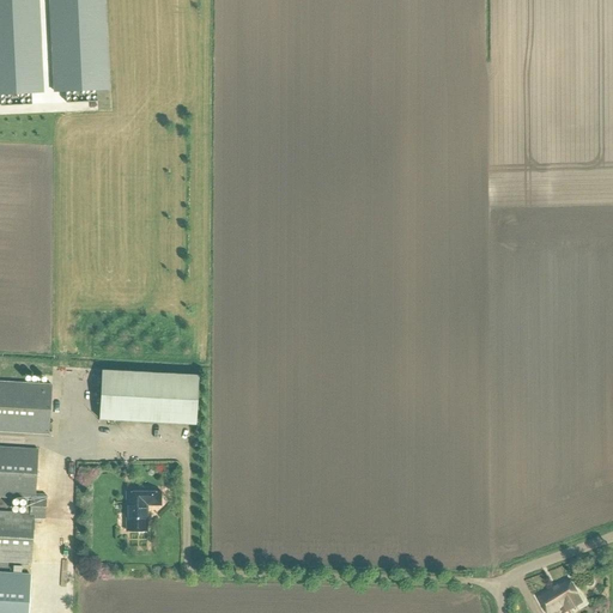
[(95,76),(107,74),(102,14),(101,0),(0,0),(0,93),(30,91),(29,80),(41,79),(36,18),(35,0),(47,0),(48,18),(53,78),(64,78),(65,89),(96,86),(95,76)]
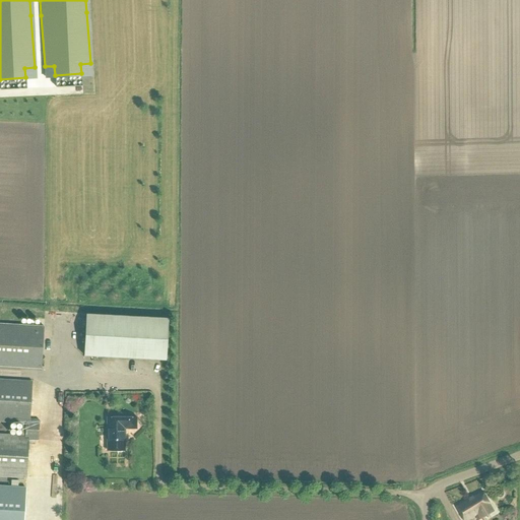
[(167,361),(169,319),(86,315),(84,356),(167,361)]
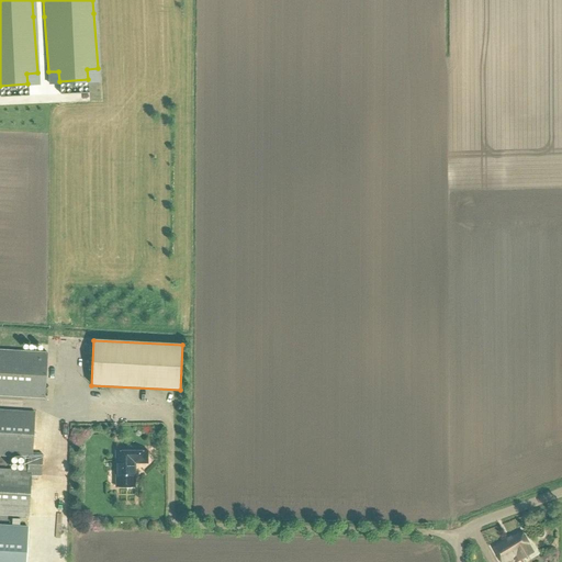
[(0,395),(45,398),(48,352),(0,349),(0,395)]
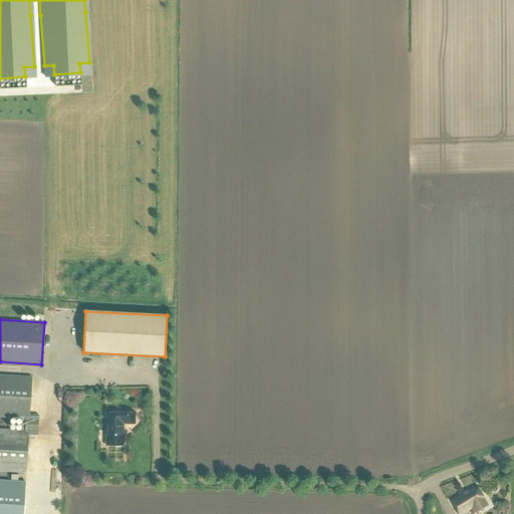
[(37,434),(38,414),(29,414),(31,375),(0,373),(0,415),(25,417),(24,430),(0,428),(0,469),(25,471),(27,434),(37,434)]
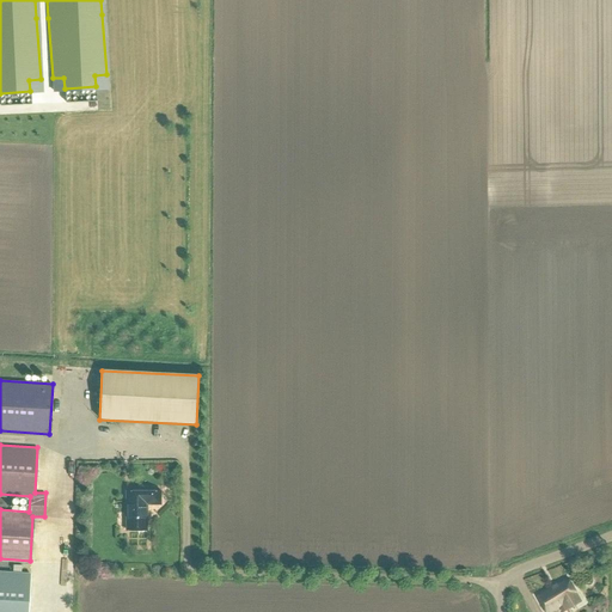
[(159,502),(159,489),(126,489),(126,528),(146,528),(146,510),(146,509),(146,503),(159,502)]
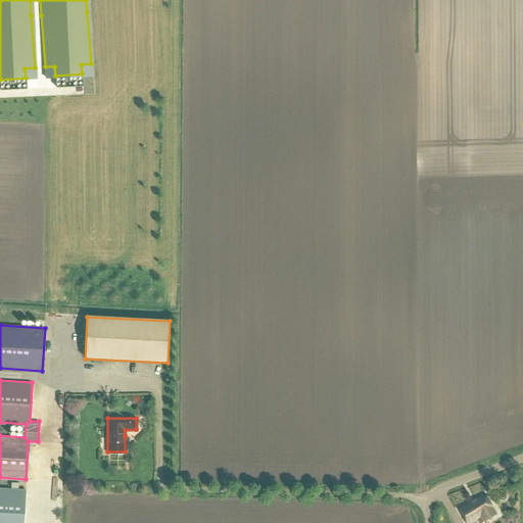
[(22,522),(26,489),(0,487),(0,522),(22,522)]
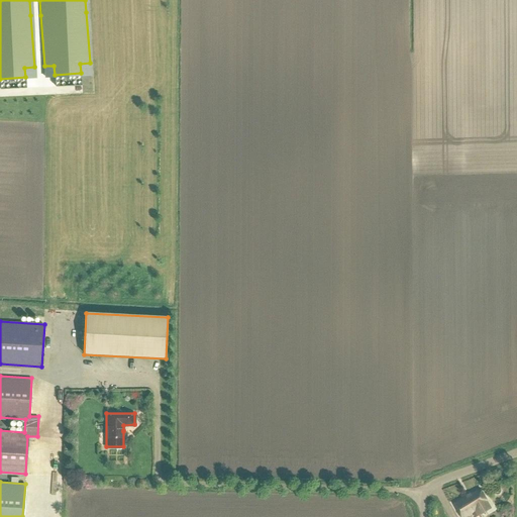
[(491,509),(479,487),(468,494),(468,495),(464,497),(464,496),(452,503),(460,516),(462,516),(476,510),(479,516),(491,509)]
